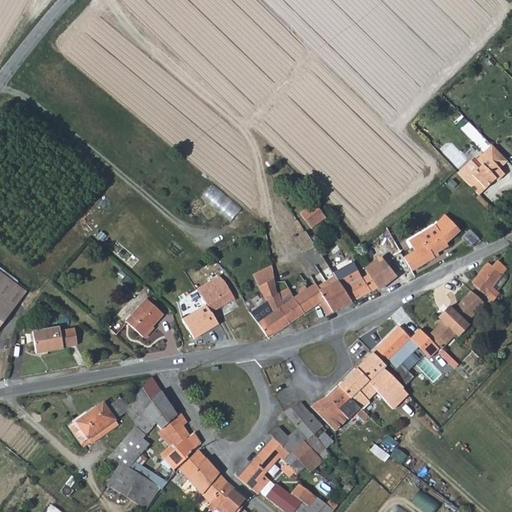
[(507,160),(492,145),(484,153),(489,158),(500,168),(507,160)]
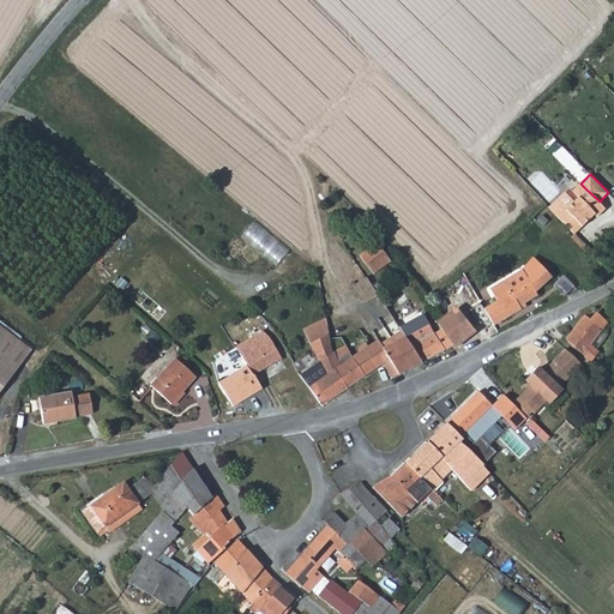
[(578,198),(587,190),(581,184),(572,192),(578,198)]
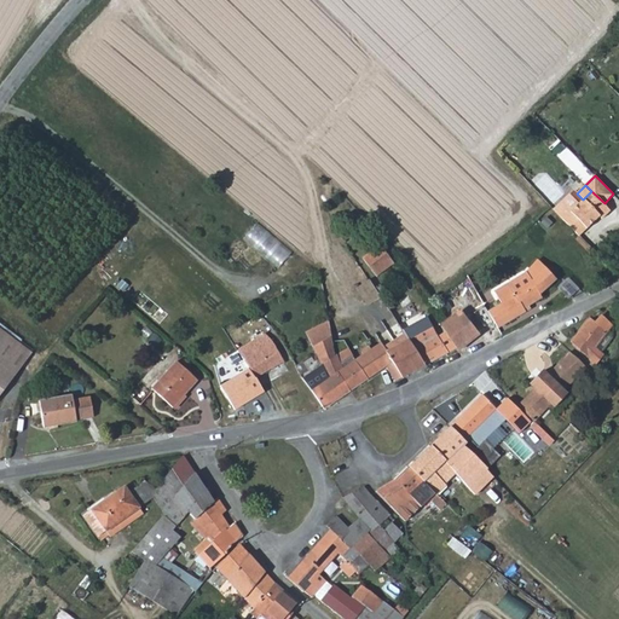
[(591,191),(583,200),(577,206),(562,220),(579,237),(600,217),(606,209),(591,191)]
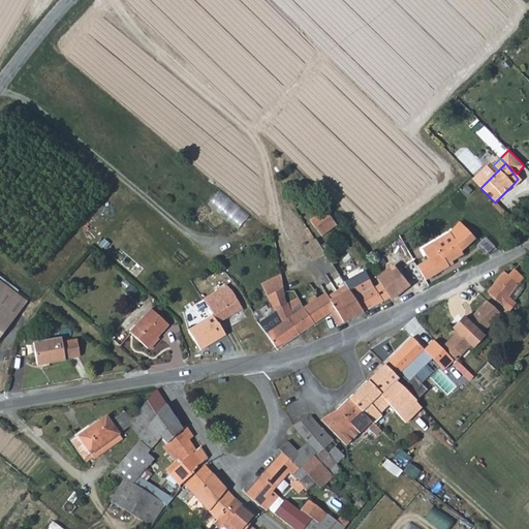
[(515,187),(522,180),(517,174),(505,163),(518,179),(512,185),(515,187)]
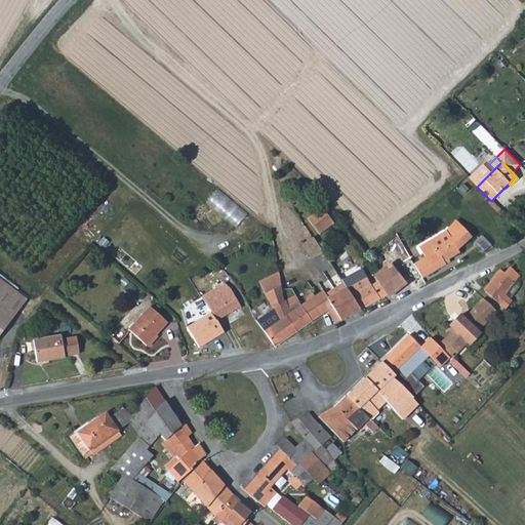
[(477,187),(489,174),(484,169),(472,182),(477,187)]
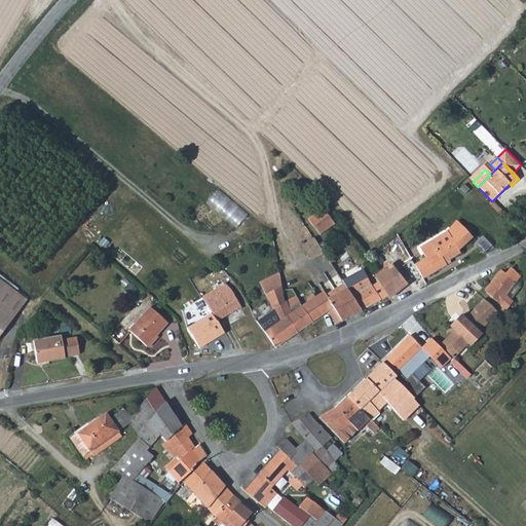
[(317,209),(303,221),(316,236),(332,224),(317,209)]
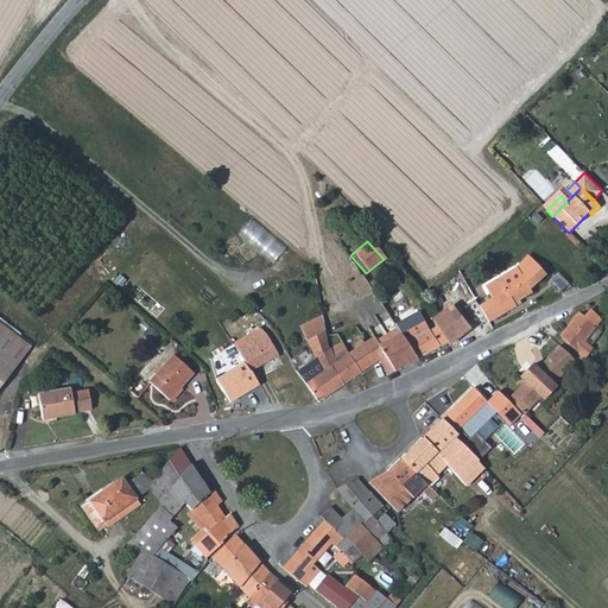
[(493,298),(480,306),(491,322),(519,306),(518,304),(537,293),(534,290),(546,272),(536,258),(521,273),(518,267),(485,286),(493,298)]
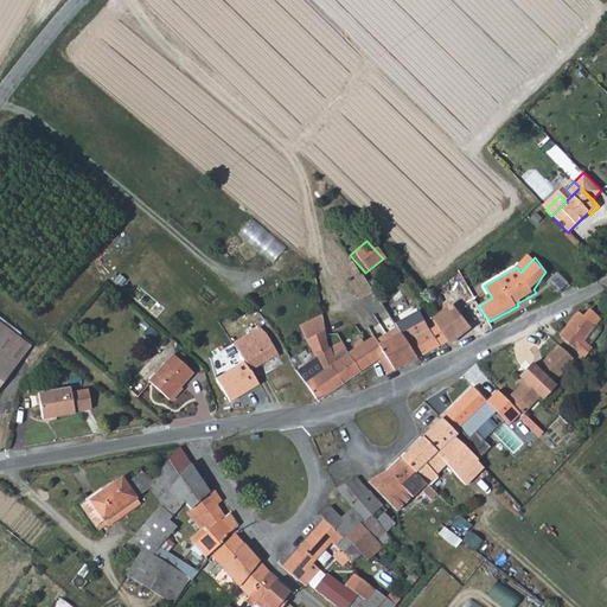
[(325,289),(318,291),(324,323),(328,347),(330,346),(333,356),(345,349),(342,340),(346,332),(342,308),(333,310),(332,298),(327,298),(325,289)]
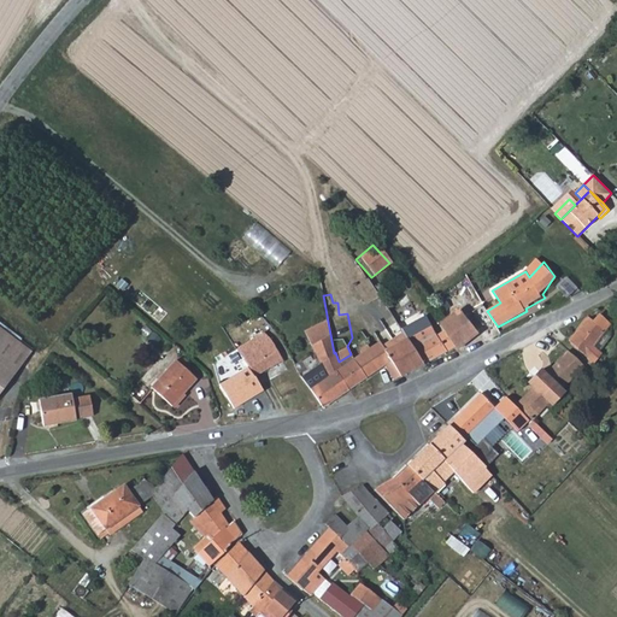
[(378,297),(371,301),(376,309),(383,304),(378,297)]
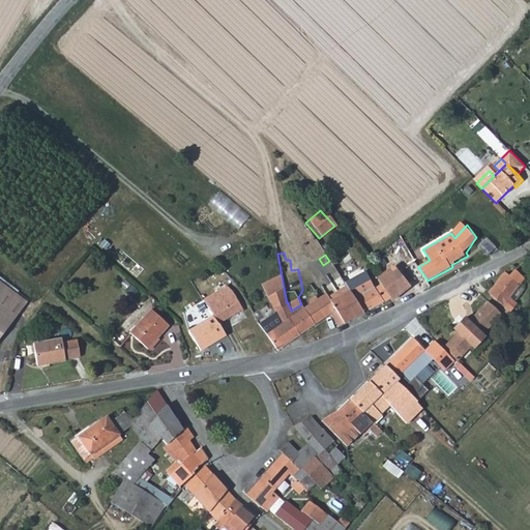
[(329,261),(323,265),(324,267),(322,268),(323,270),(331,264),(329,261)]
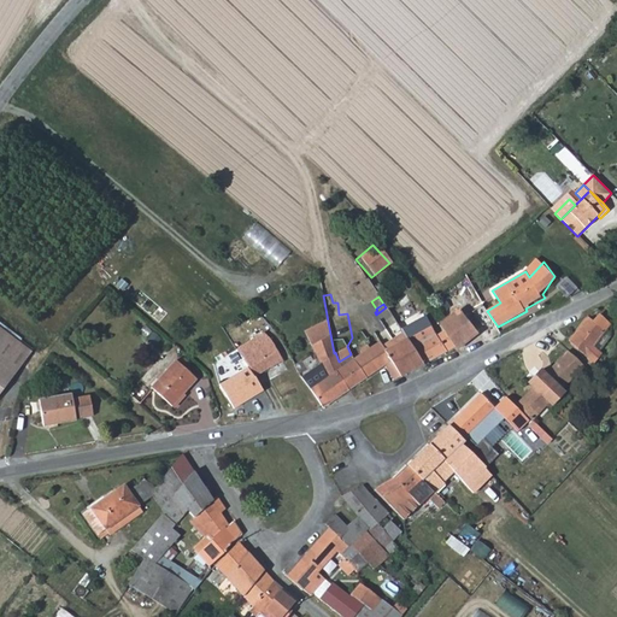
[(386,307),(376,315),(375,316),(383,329),(375,335),(380,341),(369,350),(366,346),(359,351),(362,353),(335,372),(347,391),(385,365),(393,381),(422,365),(400,329),(386,307)]
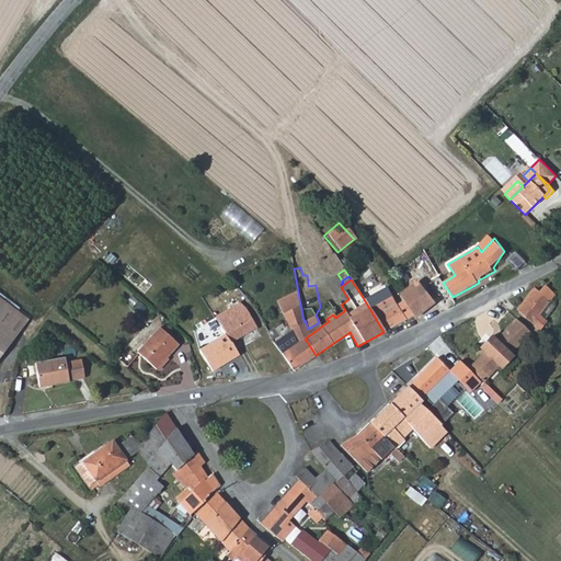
[(413,317),(414,319),(434,302),(418,282),(400,296),(402,300),(403,302),(403,305),(413,317)]
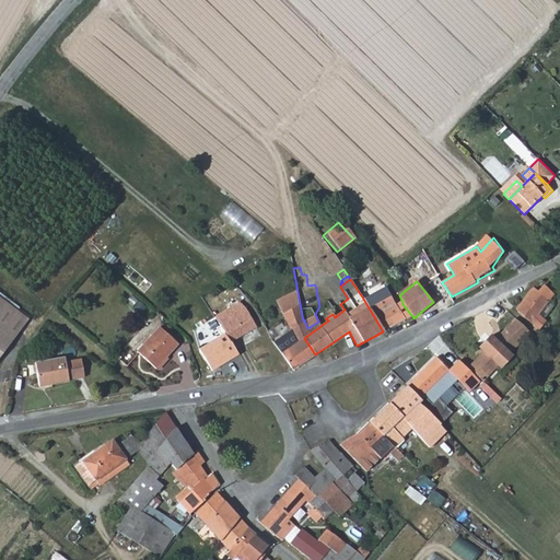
[(395,303),(384,286),(363,299),(383,331),(412,316),(403,304),(403,302),(401,300),(395,303)]
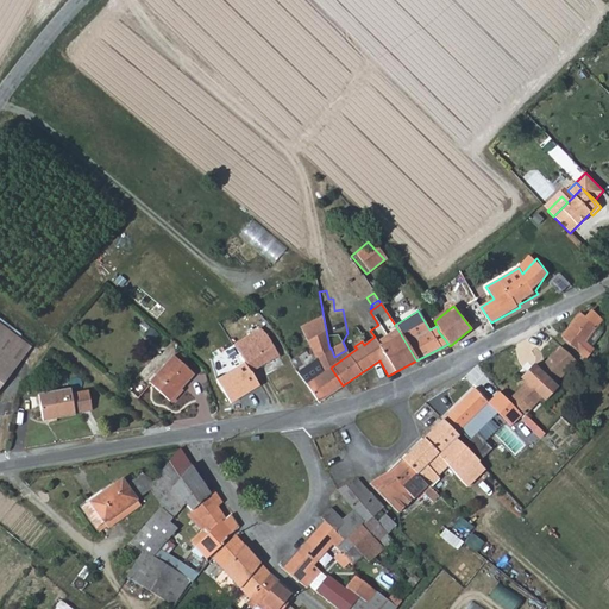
[(603,320),(591,311),(585,318),(596,327),(603,320)]
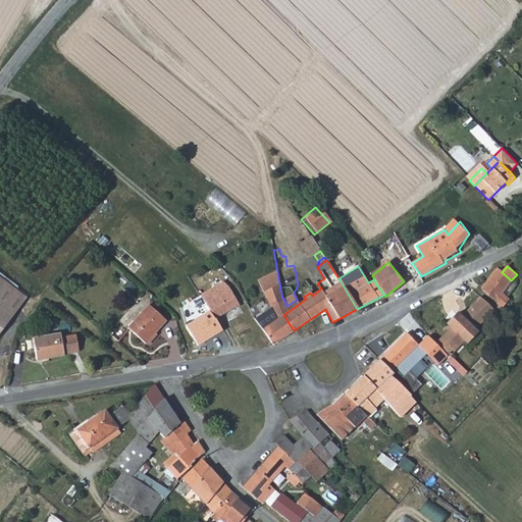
[(502,272),(497,268),(481,289),(502,307),(509,299),(506,297),(501,292),(511,280),(502,272)]
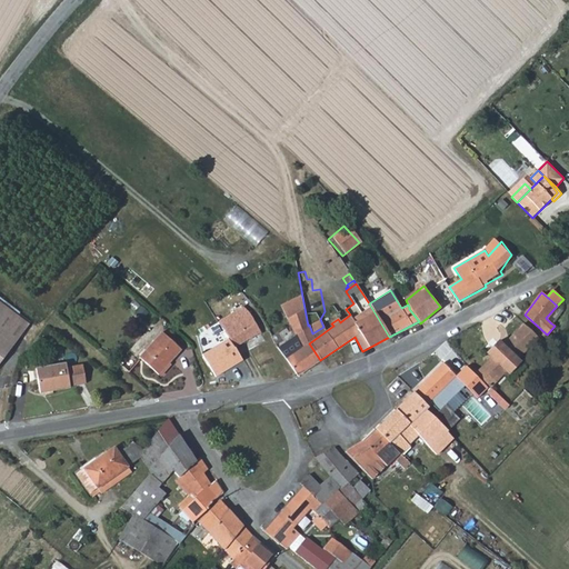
[(29,325),(0,302),(0,363),(26,329),(29,325)]
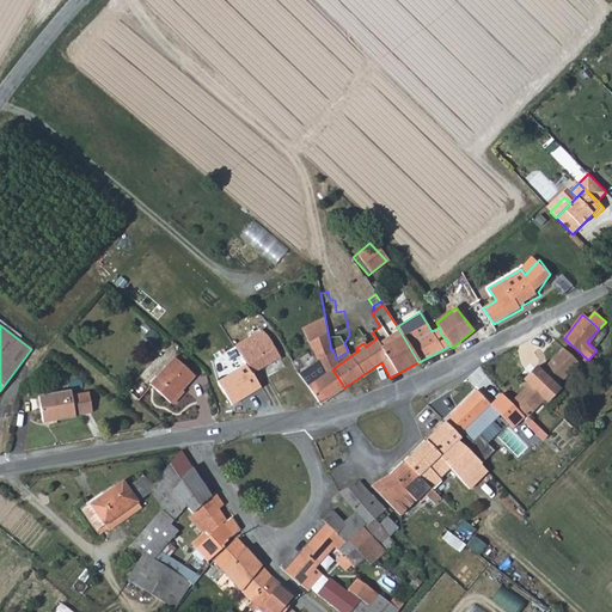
[(593,348),(605,334),(599,329),(587,342),(593,348)]
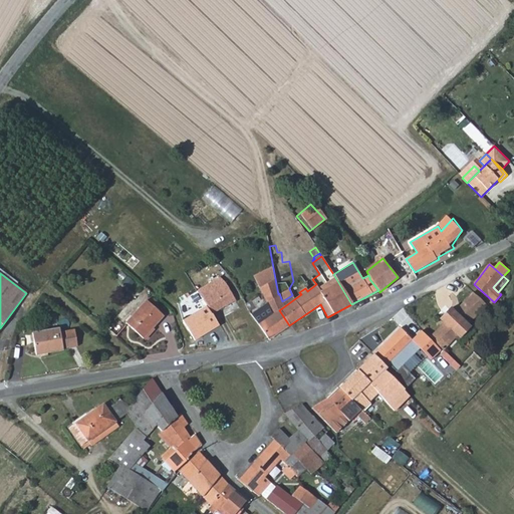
[(226,284),(220,278),(196,291),(202,300),(211,314),(226,304),(226,305),(236,300),(226,284)]
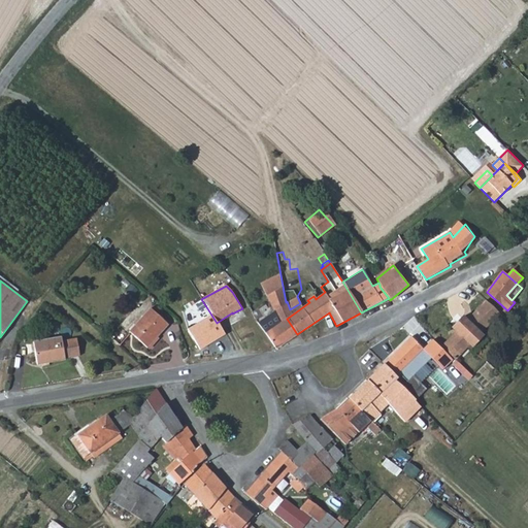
[(27,301),(24,305),(29,309),(34,303),(29,299),(27,301)]
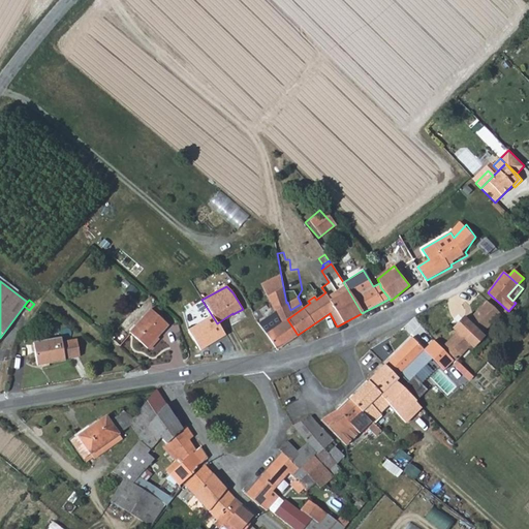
[(201,300),(183,312),(190,321),(195,318),(208,309),(201,300)]
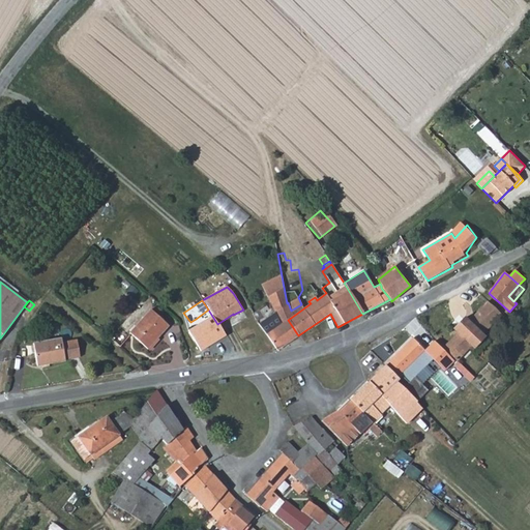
[(488,301),(457,333),(471,346),(486,330),(501,315),(488,301)]
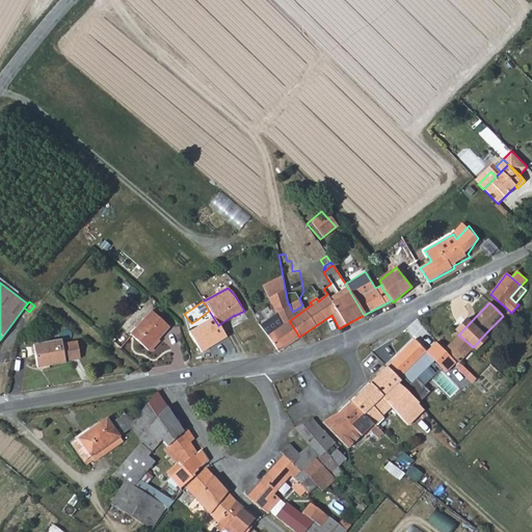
[(168,327),(151,311),(141,322),(158,340),(168,327)]
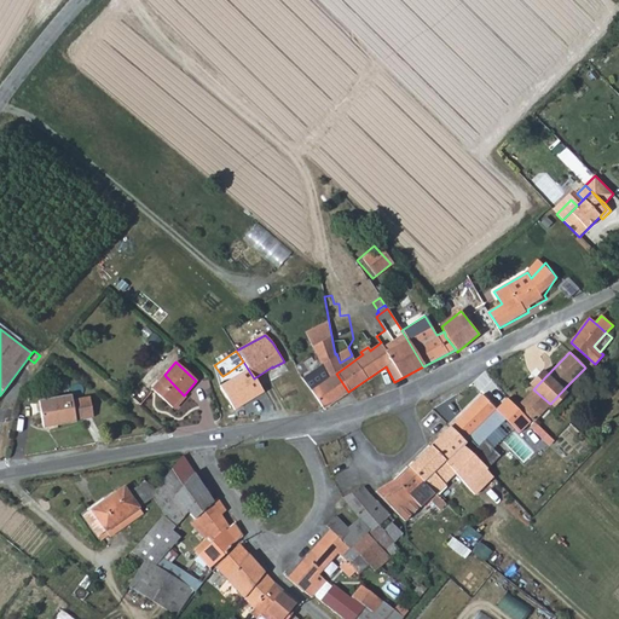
[(229,372),(239,388),(254,379),(243,362),(229,372)]
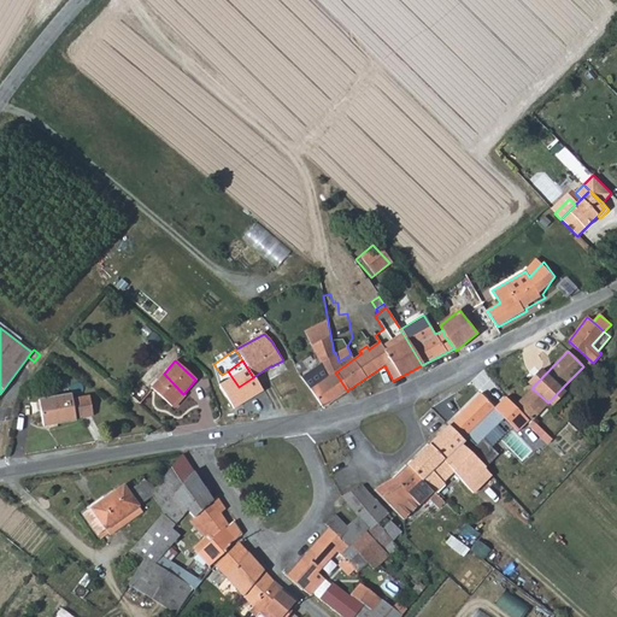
[(294,365),(299,374),(306,369),(301,362),(294,365)]
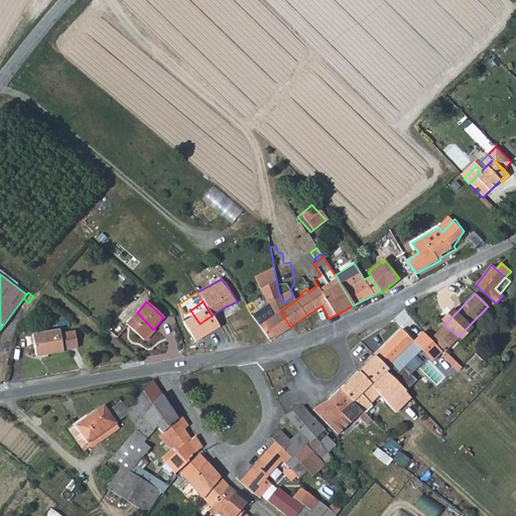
[(195,327),(200,324),(190,310),(185,313),(195,327)]
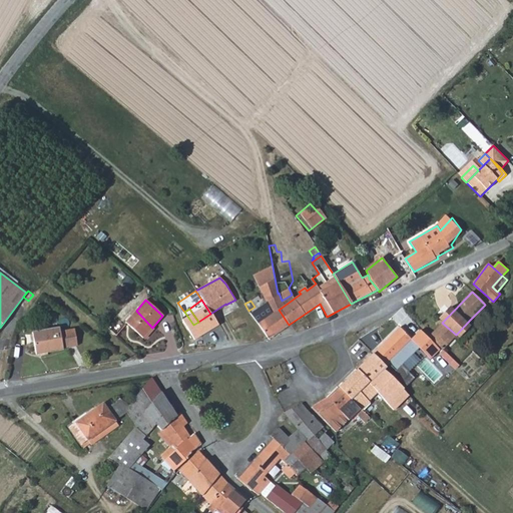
[(152,328),(136,311),(125,323),(143,339),(152,328)]
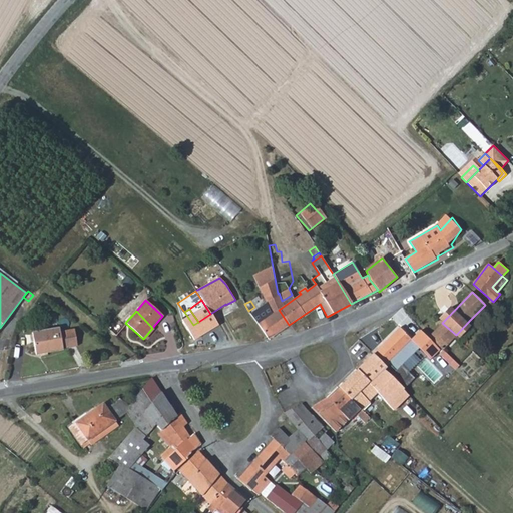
[(429,337),(442,350),(456,335),(442,323),(429,337)]
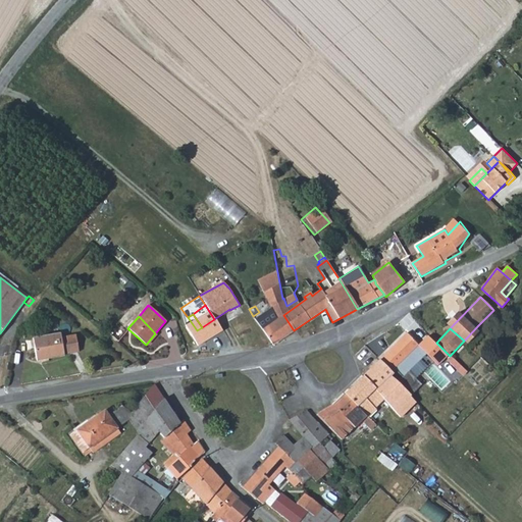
[(392,371),(414,348),(418,353),(422,349),(406,332),(378,359),(392,371)]
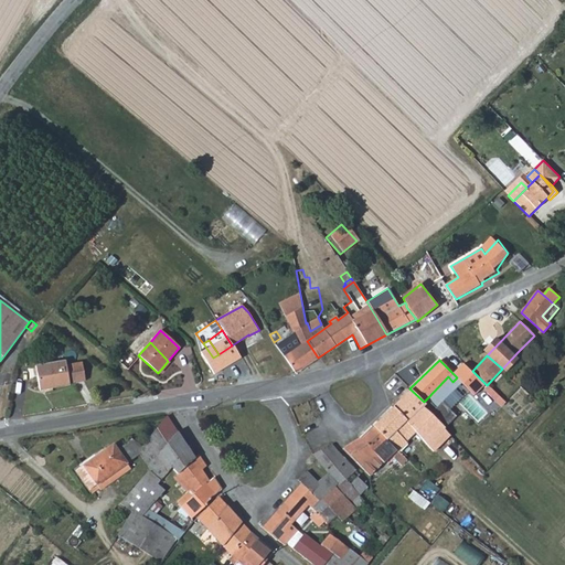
[(65,362),(36,366),(41,391),(71,385),(65,362)]
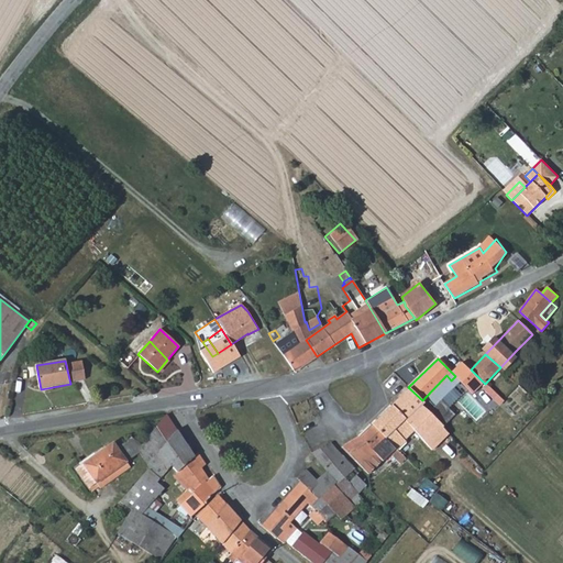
[(424,403),(427,405),(451,381),(446,375),(422,400),(422,401),(424,403)]
